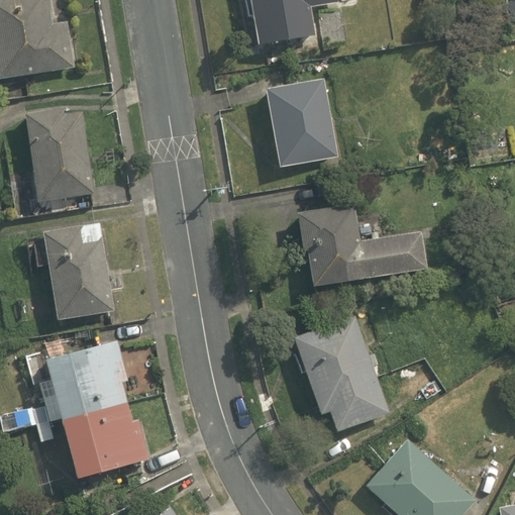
[(0,0),(0,78),(76,65),(68,19),(54,22),(48,0),(0,0)]
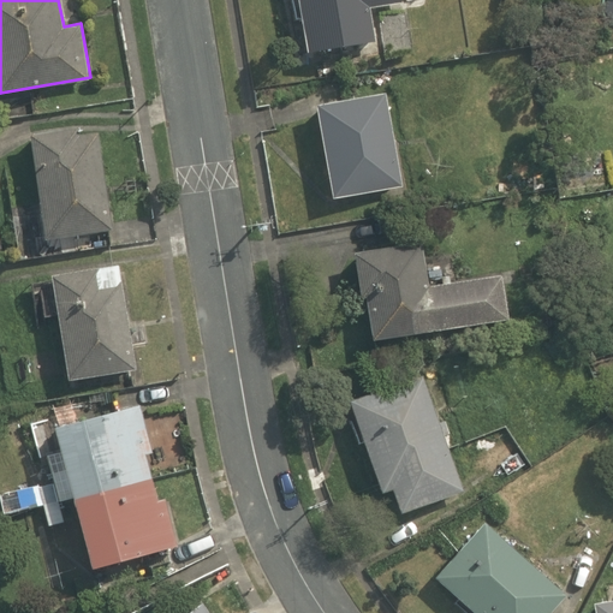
[(297,0),(307,54),(376,42),(369,4),(376,3),(375,0),(297,0)]
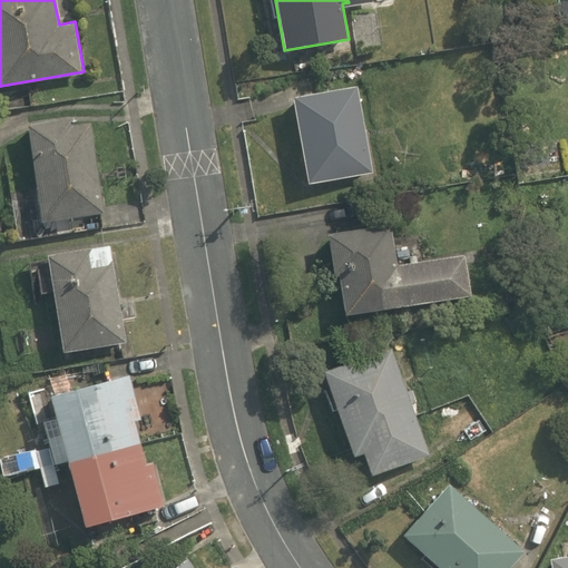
[(293,99),(310,185),(374,173),(358,87),(293,99)]
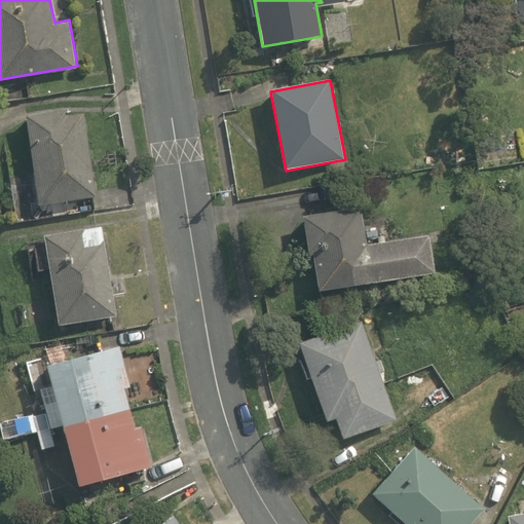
[(24,116),(39,206),(97,195),(83,113),(69,116),(68,109),(24,116)]
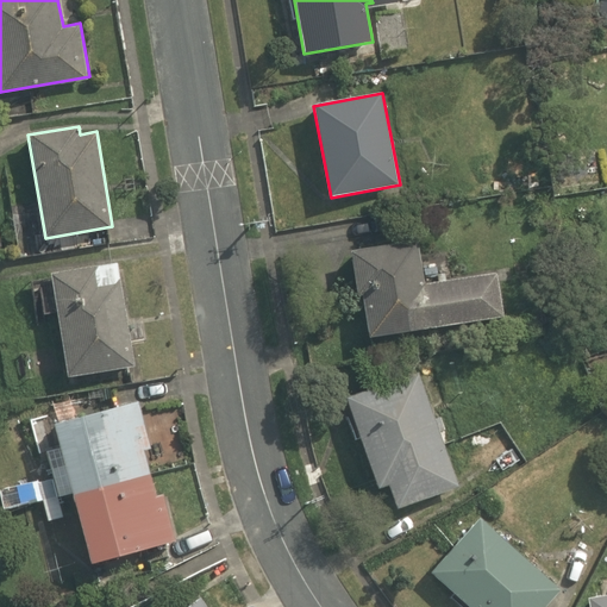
[(363,295),(369,337),(431,327),(418,242),(352,251),(360,295),(363,295)]
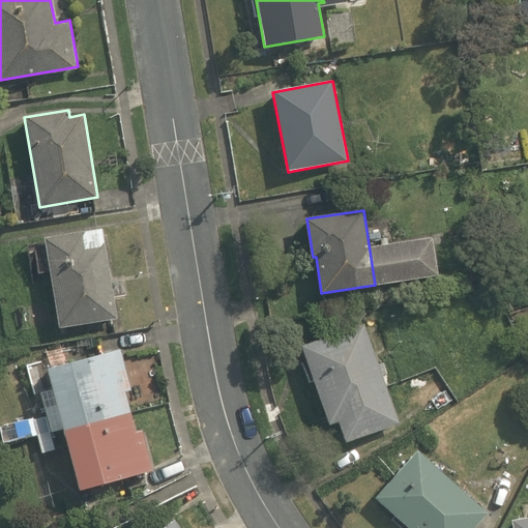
[(104,226),(44,234),(57,328),(116,320),(104,226)]
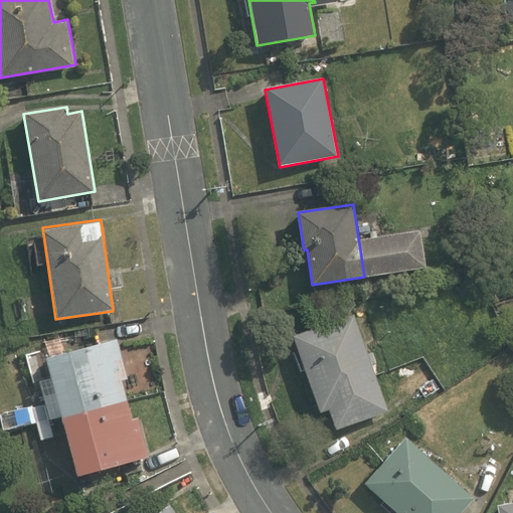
[(314,410),(320,408),(328,432),(387,409),(375,376),(350,310),(286,334),(314,410)]
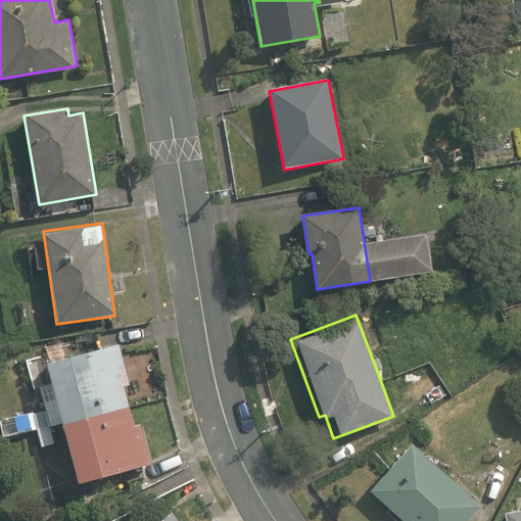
[(33,361),(46,400),(8,412),(14,431),(35,425),(41,444),(57,439),(70,482),(142,461),(125,406),(162,394),(142,327),(97,341),(33,361)]
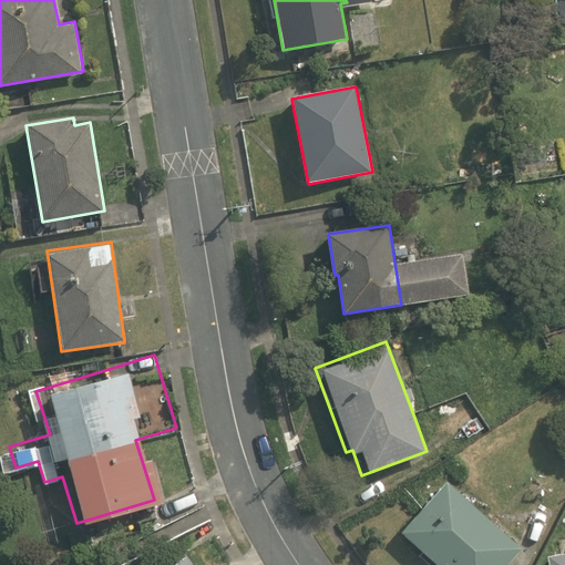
[(442,481),(397,530),(433,564),(501,564),(516,548),(442,481)]
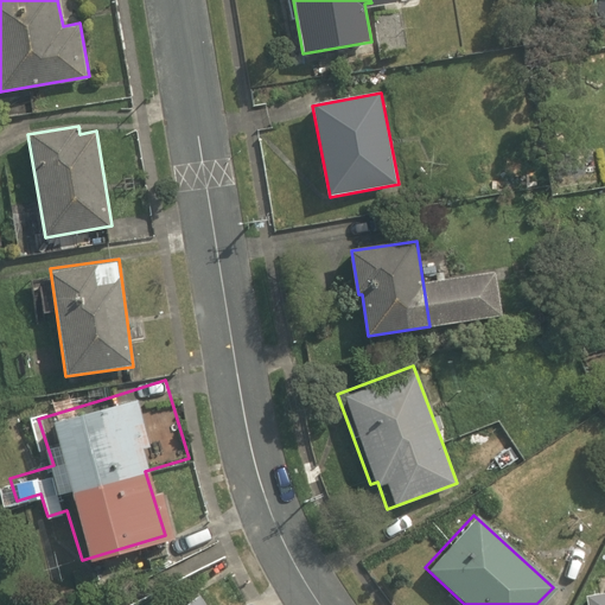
[(604,588),(588,592),(590,604),(604,604),(604,588)]
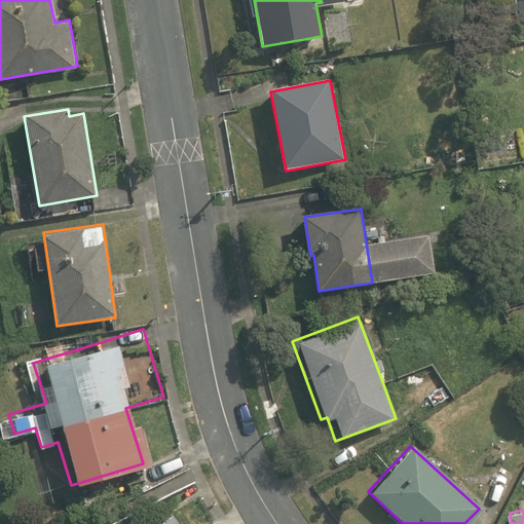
[(171,523),(165,515),(150,523),(171,523)]
